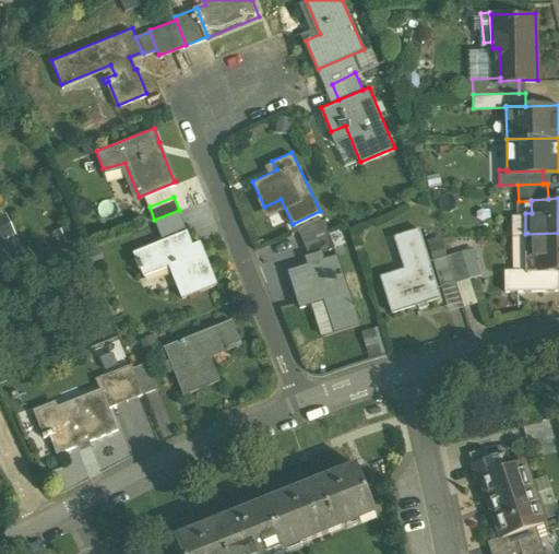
[(179,210),(154,220),(162,239),(187,230),(179,210)]
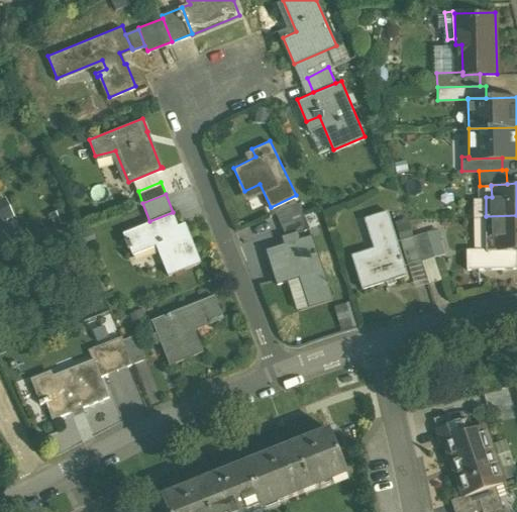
[(0,236),(9,233),(3,220),(12,216),(4,199),(0,200),(0,236)]
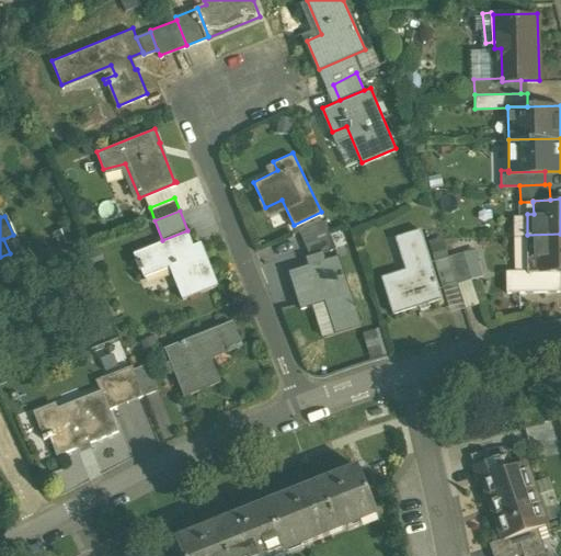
[(323,216),(299,228),(306,244),(330,233),(323,216)]
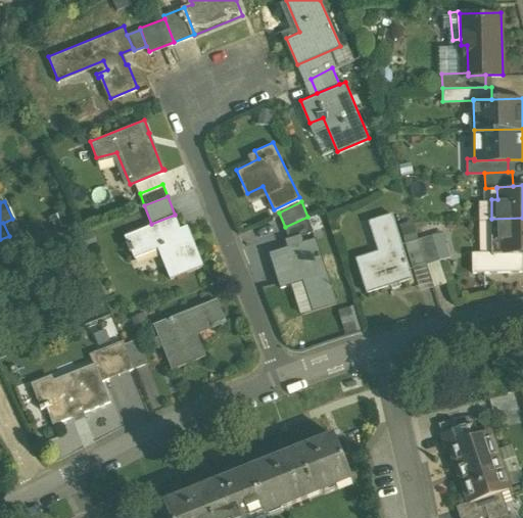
[(392,212),(375,217),(384,247),(355,256),(366,290),(412,276),(392,212)]
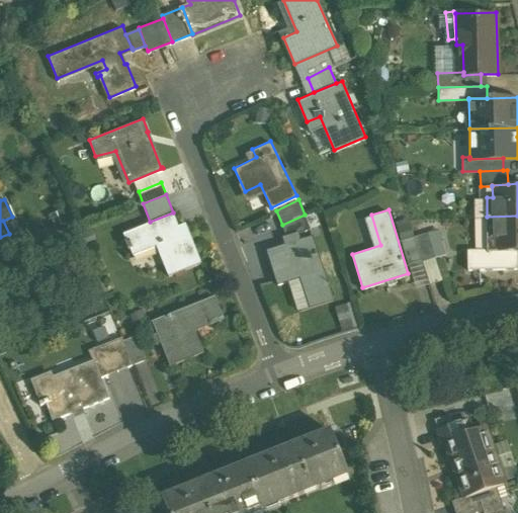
[(178,226),(173,212),(150,222),(123,233),(125,239),(124,240),(127,248),(130,247),(132,254),(156,244),(168,274),(200,262),(185,223),(178,226)]
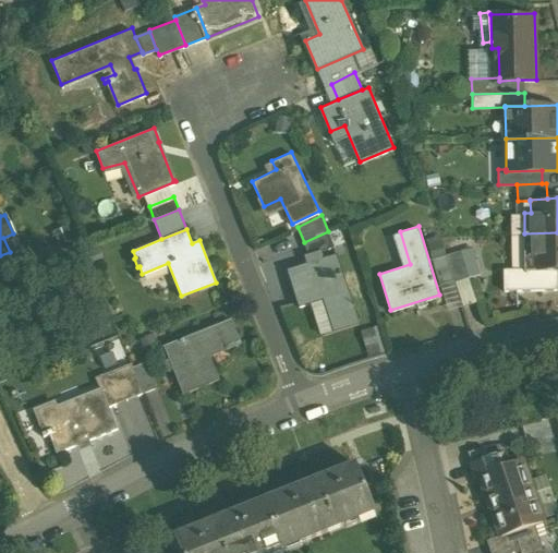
[(328,231),(304,242),(308,254),(334,244),(328,231)]
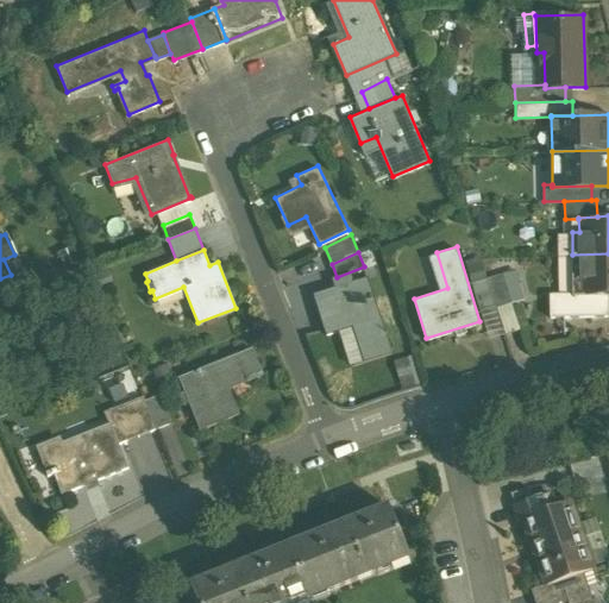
[(608,253),(572,255),(573,293),(550,293),(550,315),(608,314),(607,291),(608,291),(608,253)]
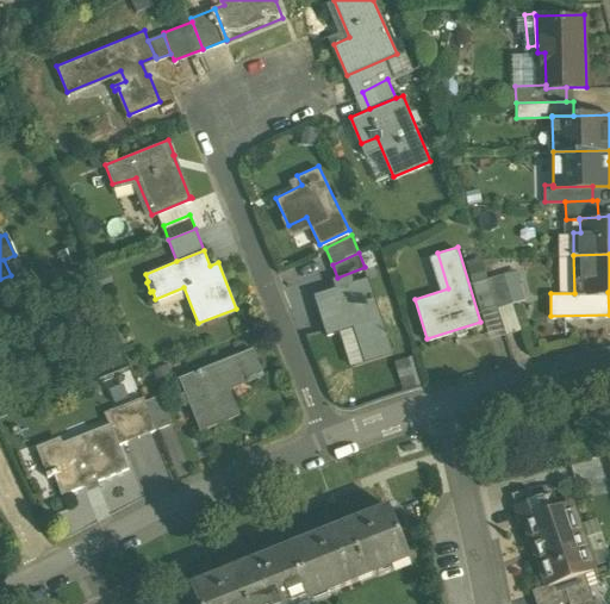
[(503,272),(487,278),(496,305),(512,300),(503,272)]
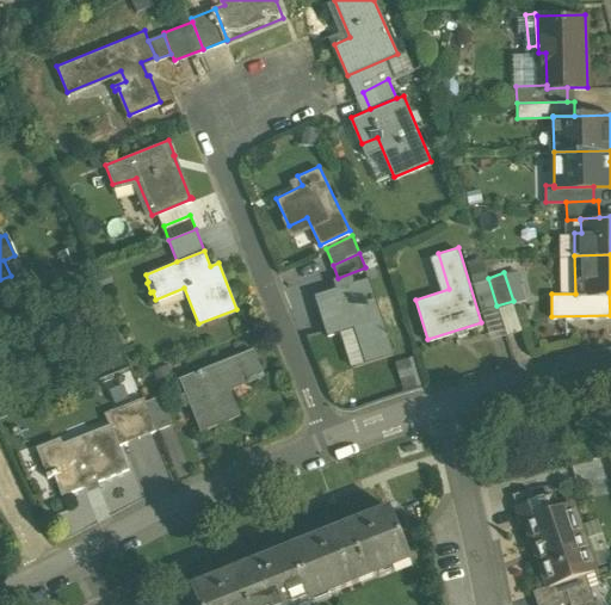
[(369,277),(315,294),(327,333),(360,323),(371,359),(392,352),(369,277)]
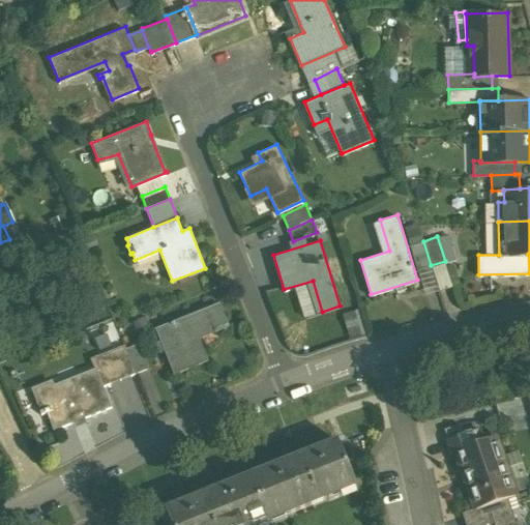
[(423,241),(411,244),(418,268),(431,265),(423,241)]
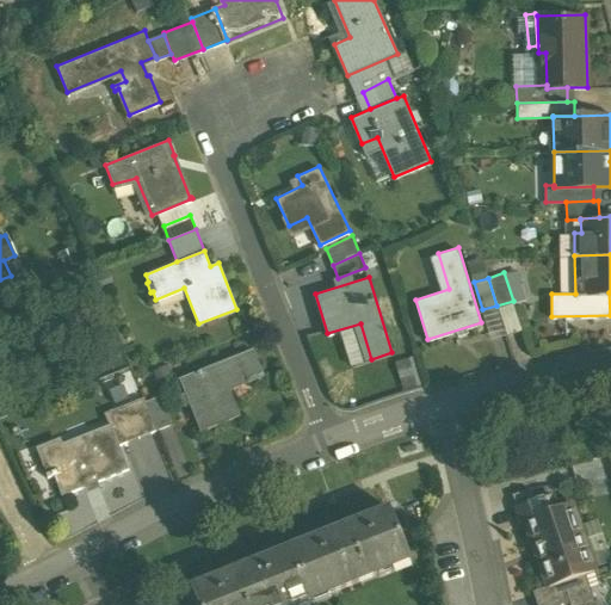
[(252,347),(179,377),(201,430),(239,414),(226,382),(260,369),(252,347)]
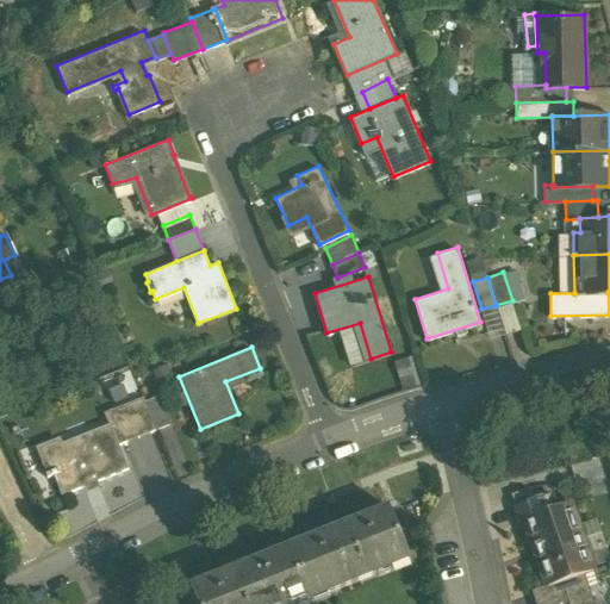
[(145,400),(156,428),(169,422),(159,394),(145,400)]
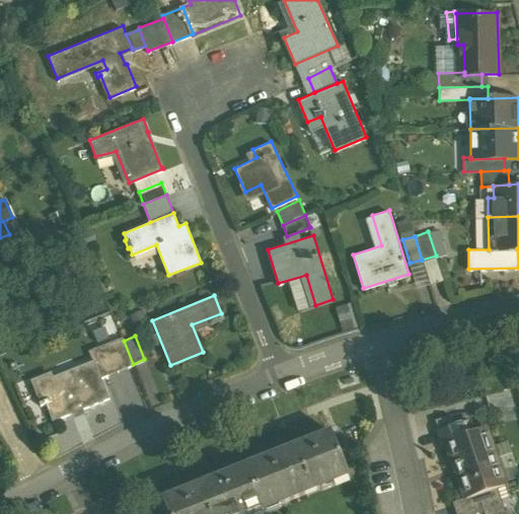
[(122,338),(89,350),(93,359),(94,359),(100,376),(133,364),(124,341),(122,338)]
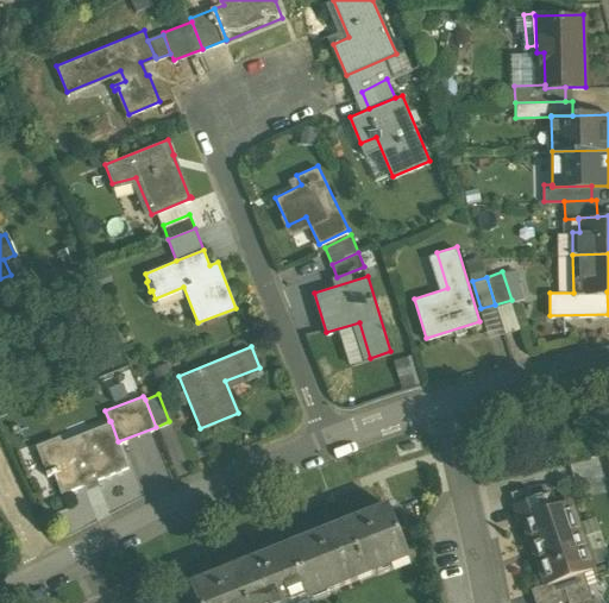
[(110,421),(44,447),(61,490),(127,465),(118,441),(111,421),(110,421)]
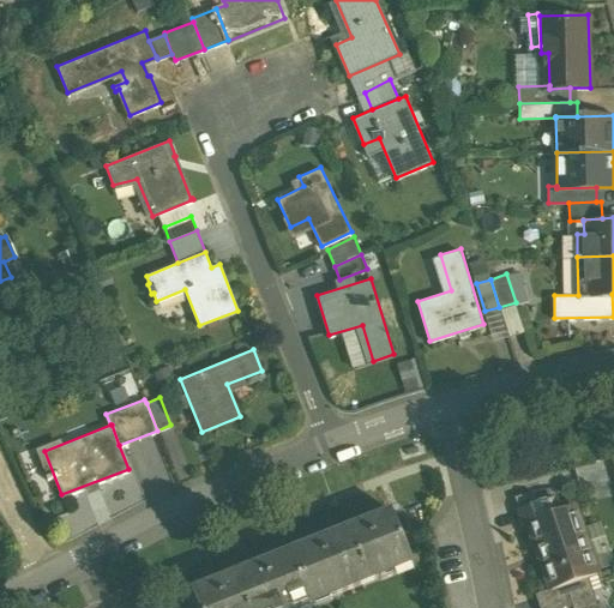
[(533,488),(513,494),(518,506),(536,500),(533,488)]
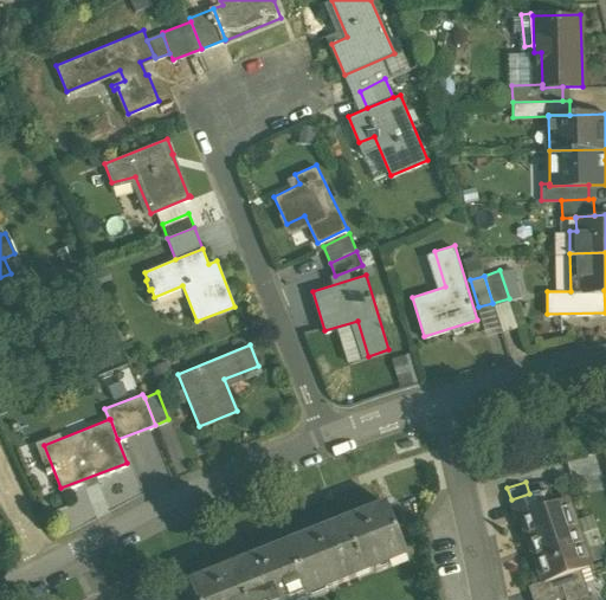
[(529,494),(511,500),(516,515),(521,513),(521,511),(546,503),(541,490),(529,494)]
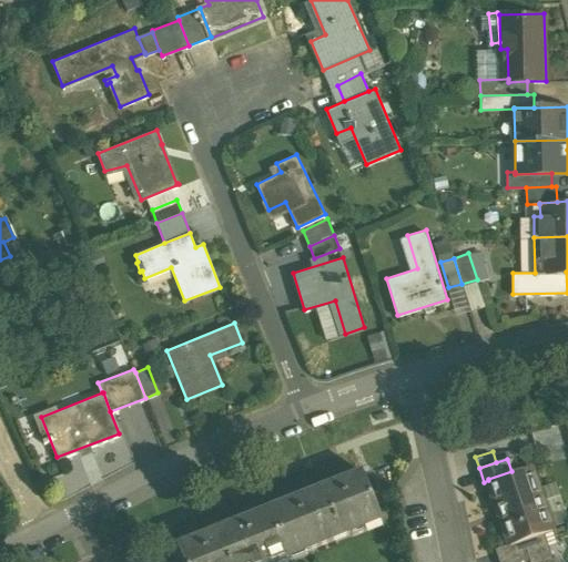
[(511,471),(488,479),(488,480),(509,542),(539,532),(551,528),(530,465),(511,471)]
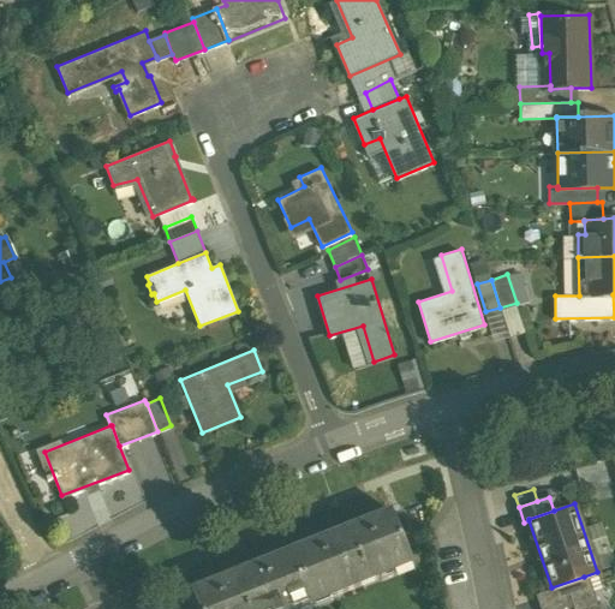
[(392,508),(292,548),(314,602),(413,561),(392,508)]
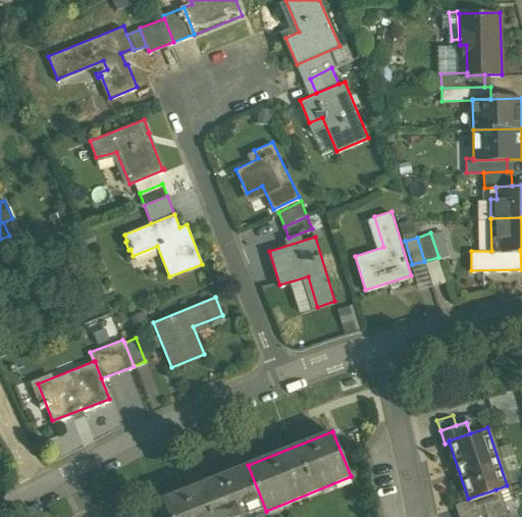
[(248,465),(162,500),(169,516),(251,516),(266,511),(248,465)]
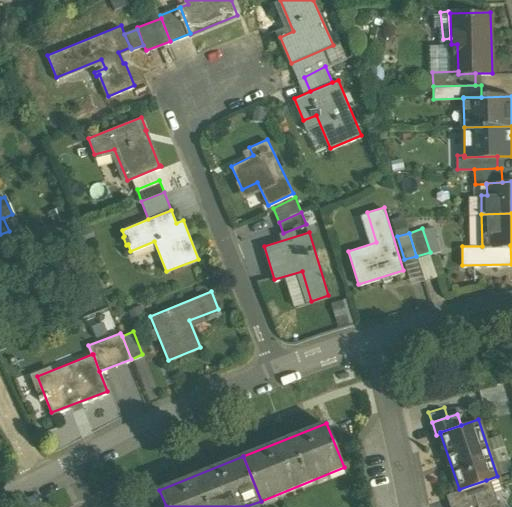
[(491,506),(495,506),(486,480),(459,489),(448,493),(452,506),(491,506)]
